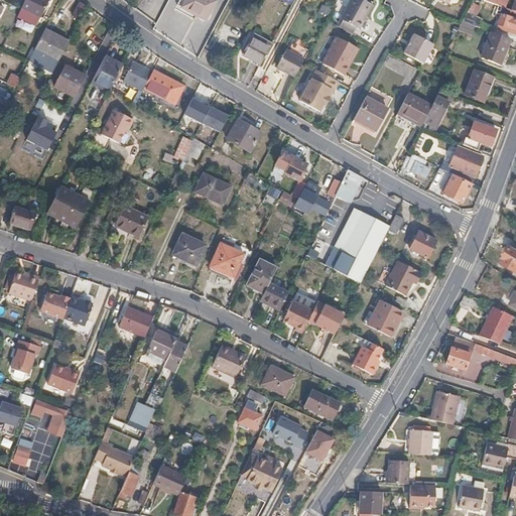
[(49,0),(48,0),(26,0),(22,9),(41,18),(49,0)]
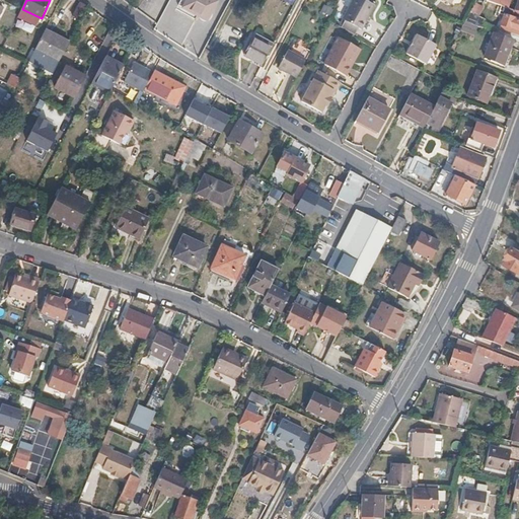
[(207,20),(218,0),(187,0),(183,6),(207,20)]
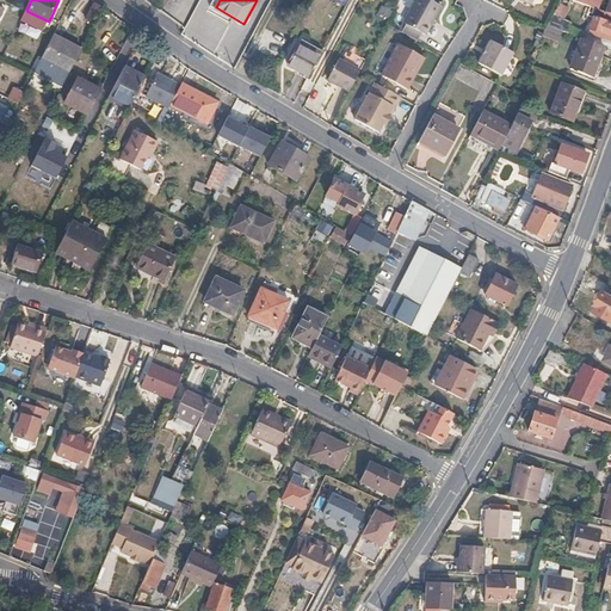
[(426,0),(415,0),(415,1),(440,14),(443,10),(426,0)]
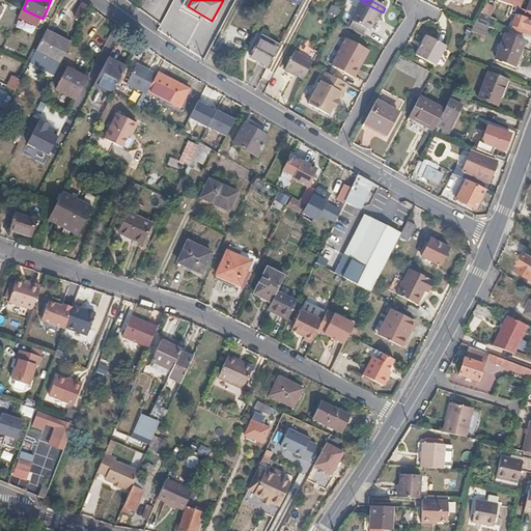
[(371,33),(383,12),(361,1),(350,22),(353,23),(350,29),(365,38),(369,31),(371,33)]
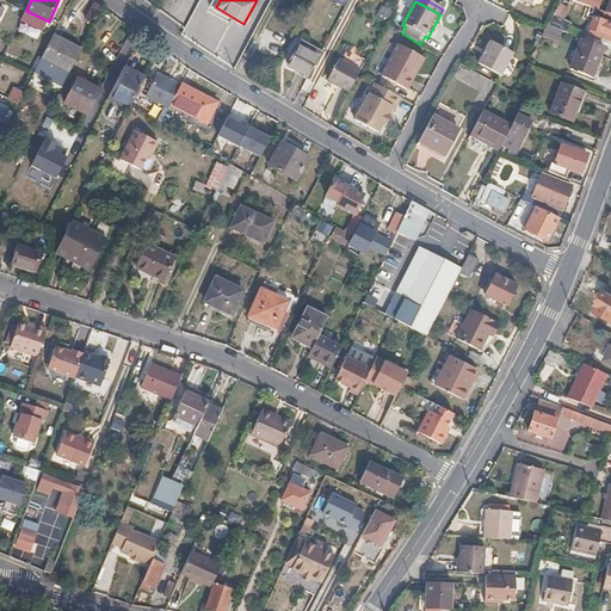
[(104,7),(96,2),(88,18),(97,23),(104,7)]
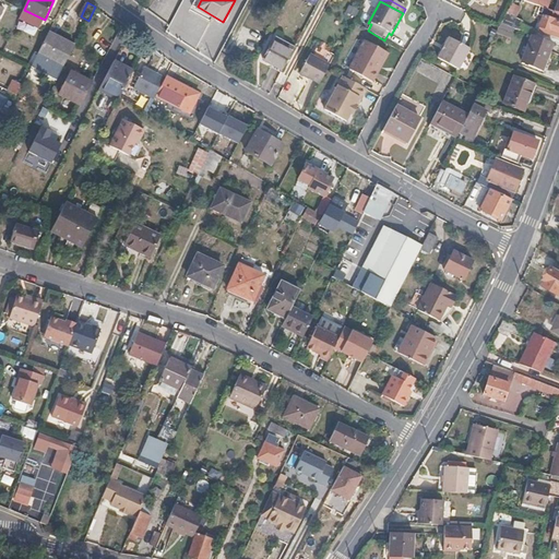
[(506,14),(499,25),(519,33),(523,21),(506,14)]
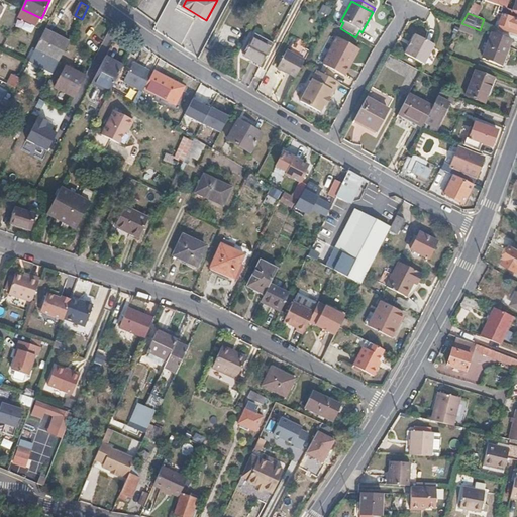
[(516,14),(513,13),(510,20),(502,18),(498,27),(497,26),(496,31),(504,34),(505,32),(516,36),(516,14)]
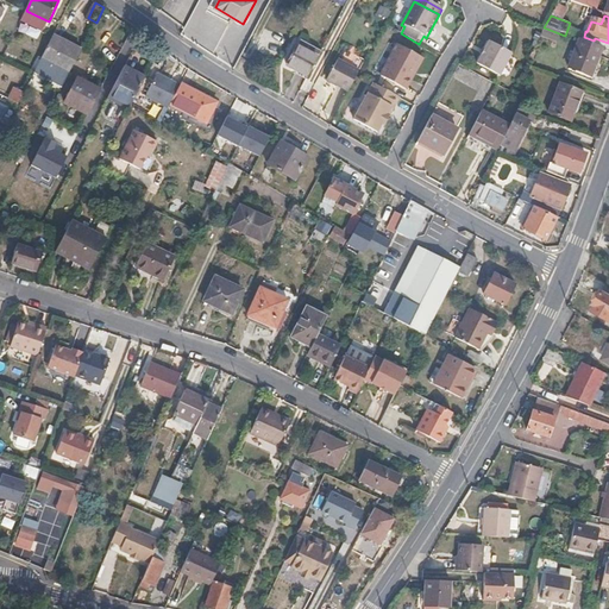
[(42,57),(70,73),(82,50),(52,35),(42,57)]
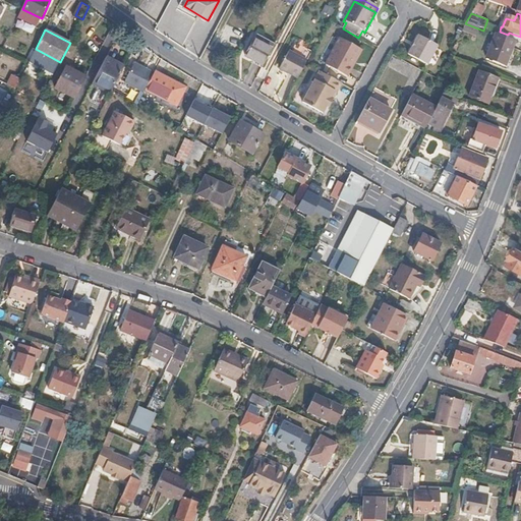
[(440,43),(420,33),(418,35),(439,45),(440,43)]
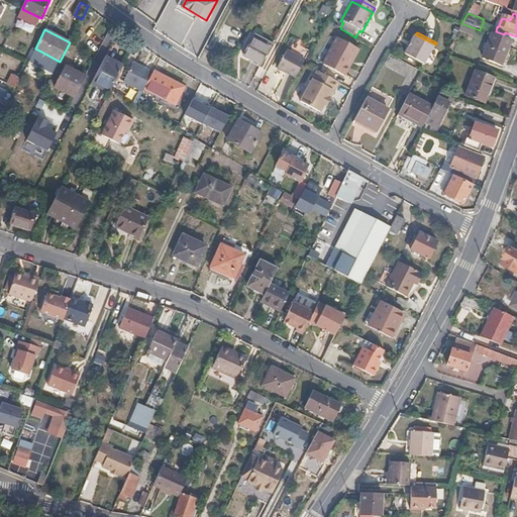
[(425,63),(435,44),(415,34),(406,53),(425,63)]
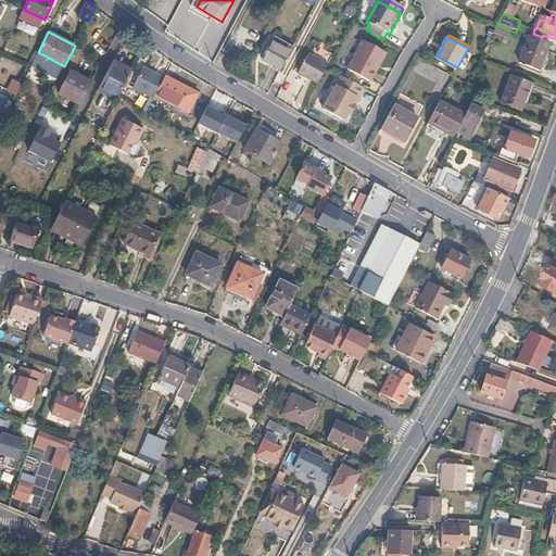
[(540,73),(551,45),(529,37),(518,64),(540,73)]
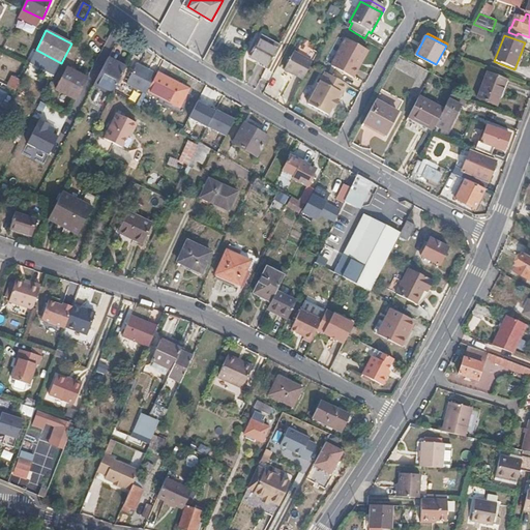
[(251,56),(268,66),(276,51),(259,41),(251,56)]
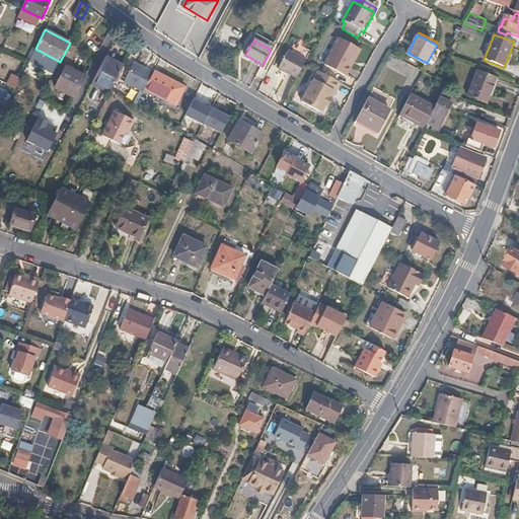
[(349,67),(358,51),(339,41),(323,67),(347,80),(353,69),(349,67)]
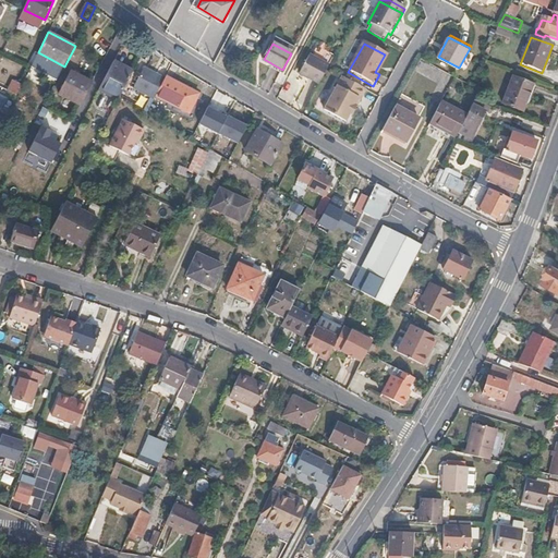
[(320,84),(328,69),(330,65),(312,55),(302,72),(320,84)]
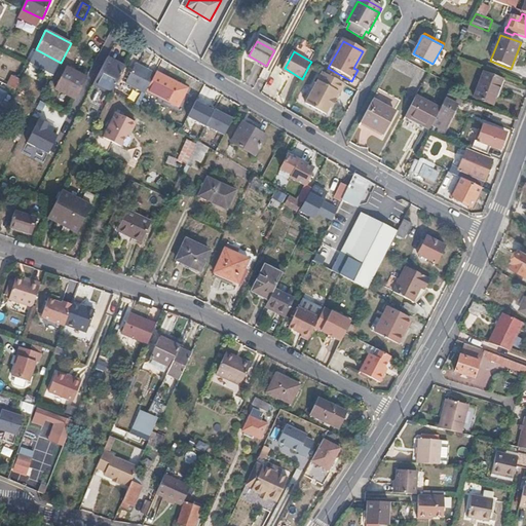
[(353,68),(358,70),(367,53),(363,51),(353,68)]
